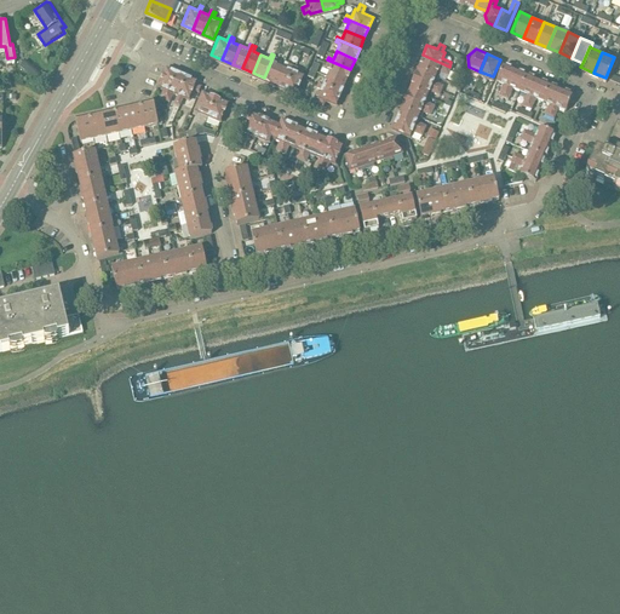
[(264,78),(274,81),(282,63),(274,59),(276,56),(274,55),(264,78)]
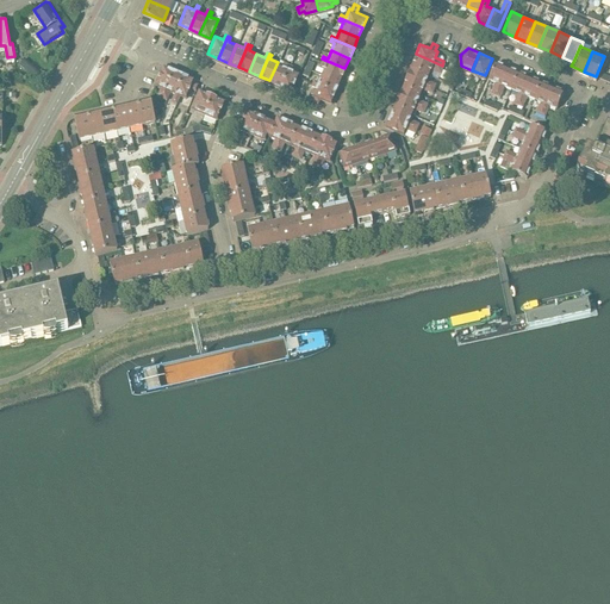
[(416,54),(411,64),(429,72),(431,66),(440,69),(442,66),(416,54)]
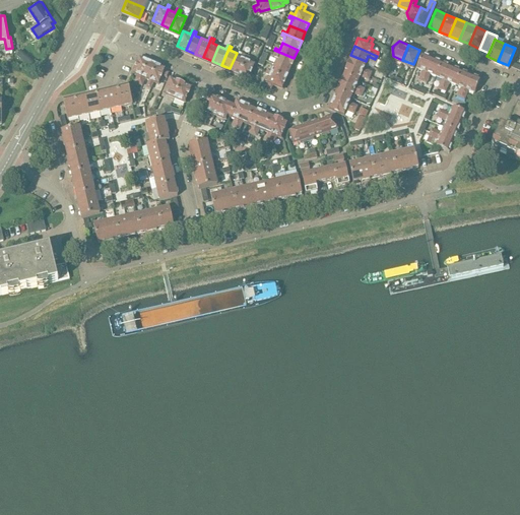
[(28,61),(33,56),(21,47),(17,52),(28,61)]
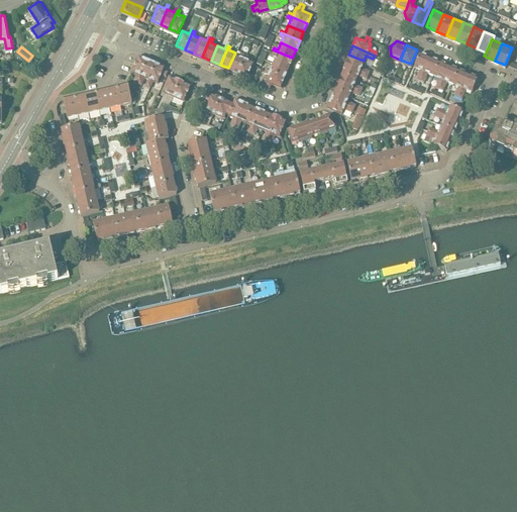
[(273,61),(288,67),(292,58),(273,49),(272,53),(276,54),(273,61)]
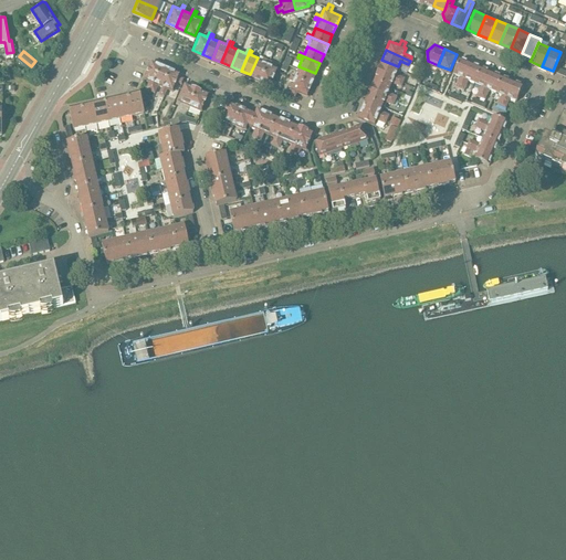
[(460,85),(471,60),(460,55),(453,70),(460,73),(456,83),(460,85)]
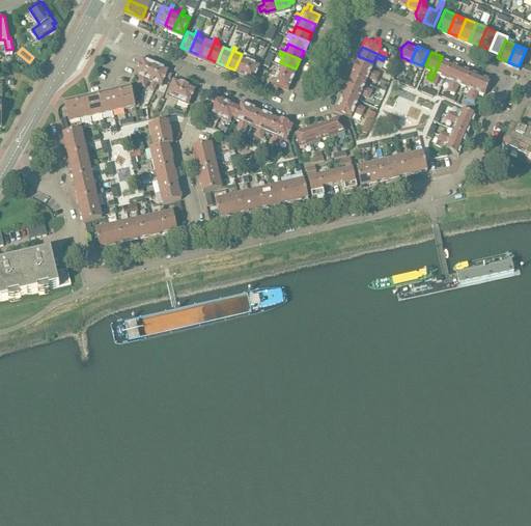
[(234,70),(244,74),(252,54),(250,53),(248,57),(242,54),(234,70)]
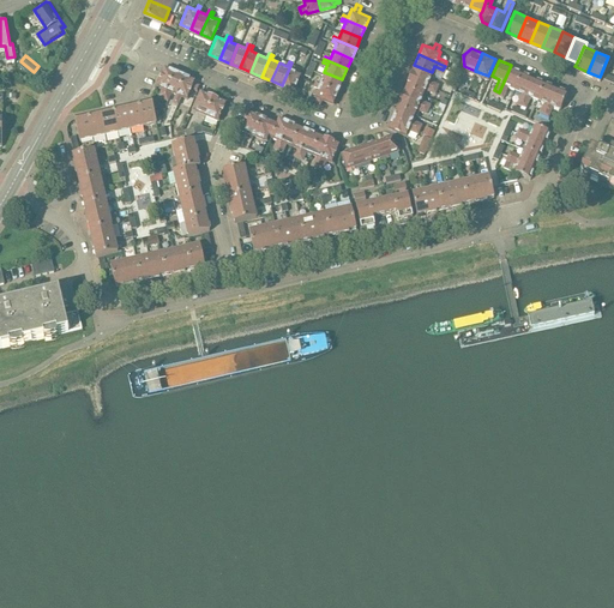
[(282,85),(293,90),(301,72),(293,68),(294,64),(292,62),(282,85)]
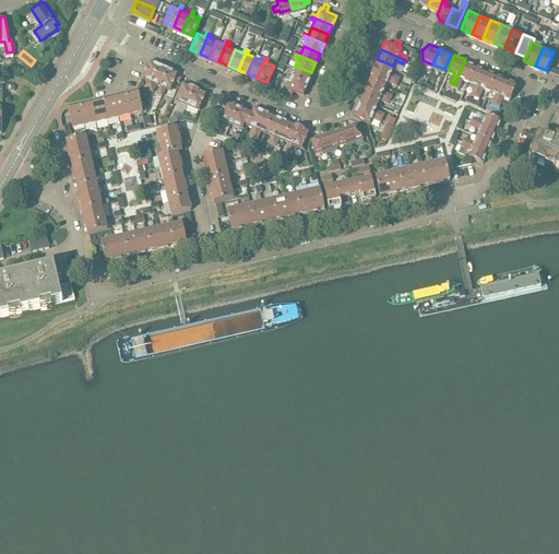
[(144,84),(149,86),(158,62),(150,58),(142,74),(147,77),(144,84)]
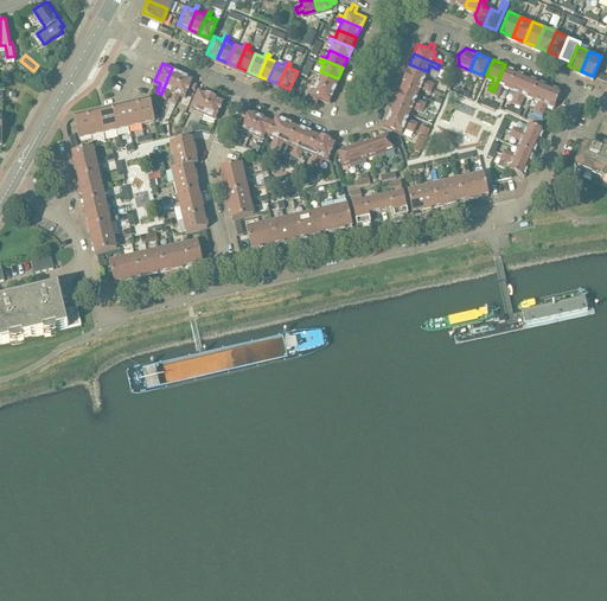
[(409,64),(406,74),(432,84),(433,81),(425,76),(427,71),(409,64)]
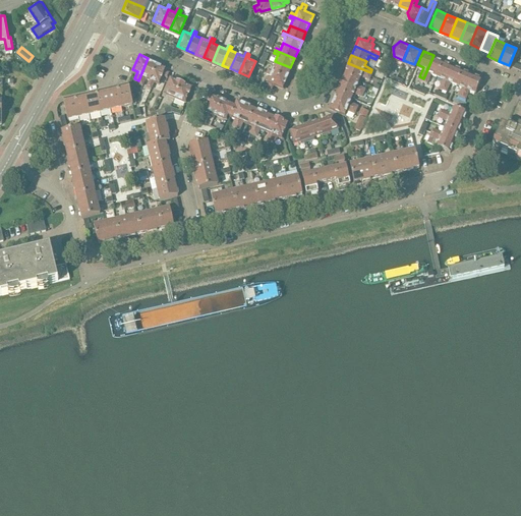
[(437,73),(443,59),(433,55),(423,78),(426,79),(430,70),(437,73)]
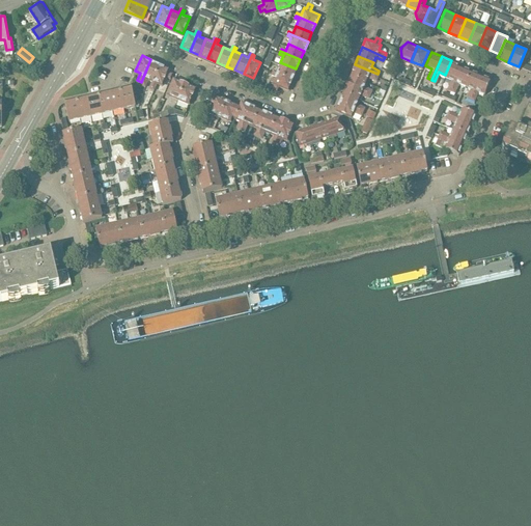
[(31,67),(36,71),(42,61),(36,58),(31,67)]
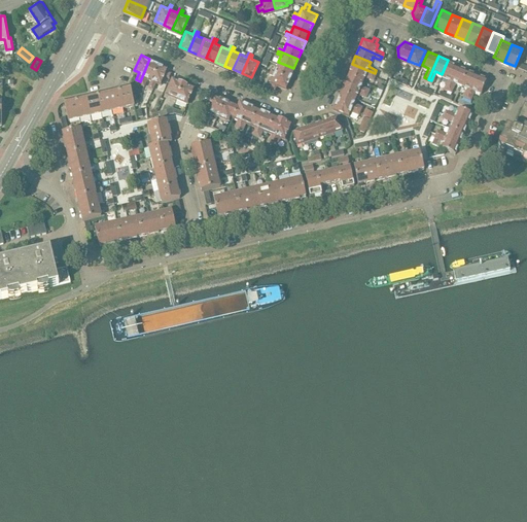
[(147,75),(151,77),(159,62),(149,59),(140,81),(143,83),(147,75)]
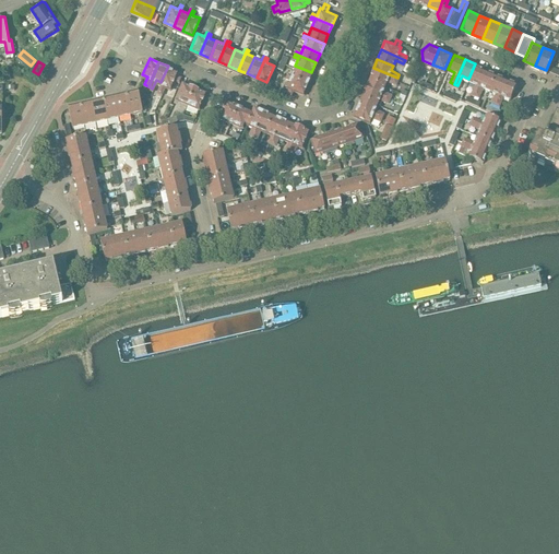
[(475,93),(485,68),(475,63),(468,79),(475,81),(471,91),(475,93)]
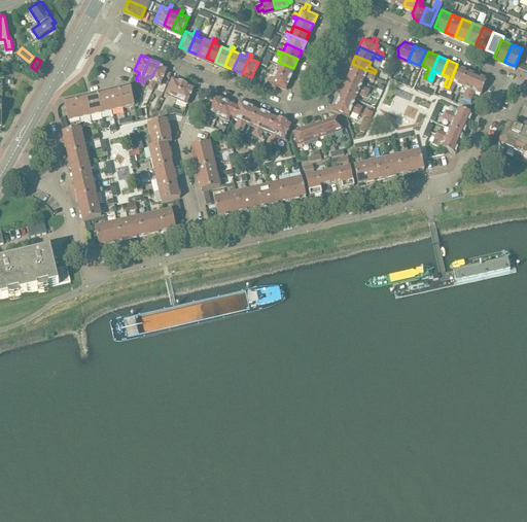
[(148,84),(152,87),(155,79),(161,81),(164,72),(169,74),(171,70),(166,68),(167,66),(159,62),(151,77),(148,84)]
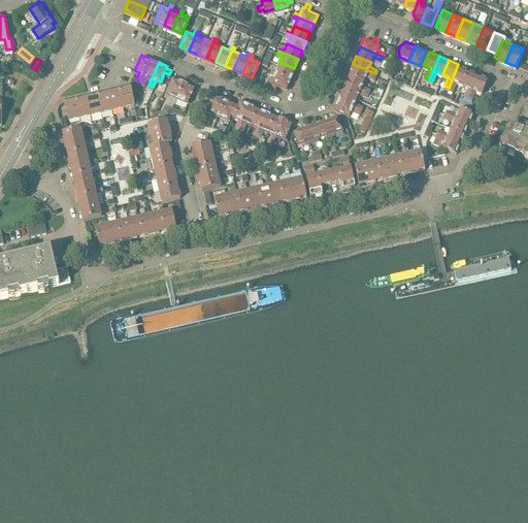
[(271,69),(291,77),(294,68),(278,62),(275,68),(272,67),(271,69)]
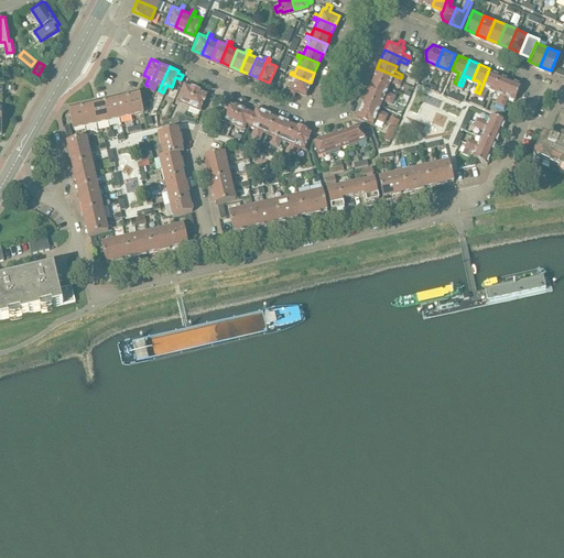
[(377,68),(372,77),(389,84),(391,79),(399,83),(401,78),(377,68)]
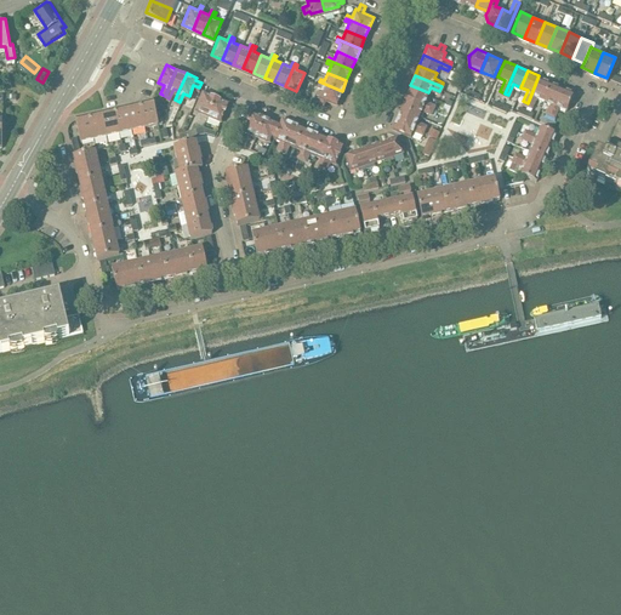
[(543,97),(551,80),(539,75),(528,103),(531,104),(536,94),(543,97)]
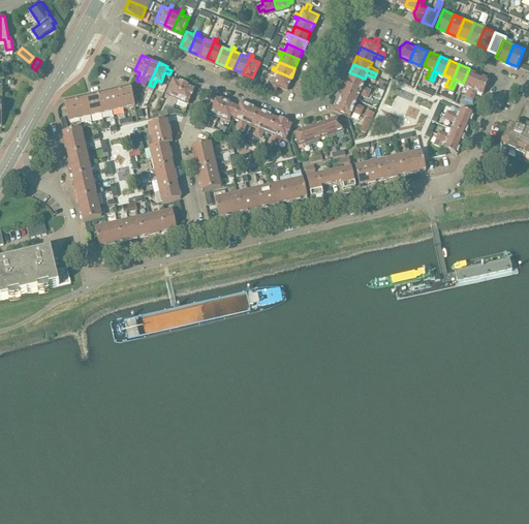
[(465,94),(469,96),(478,72),(469,68),(463,83),(469,85),(465,94)]
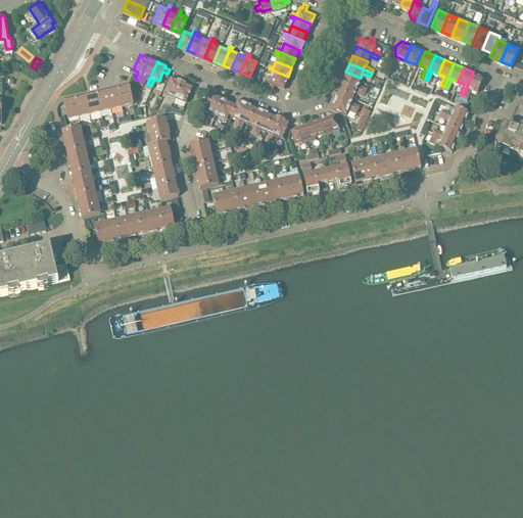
[(268,85),(273,87),(275,82),(284,86),(288,77),(269,68),(268,71),(272,73),(269,79),(270,80),(268,85)]
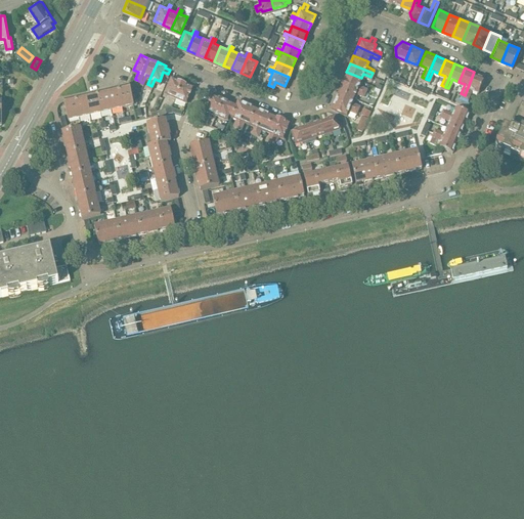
[(346,72),(343,80),(365,90),(366,86),(359,83),(361,78),(346,72)]
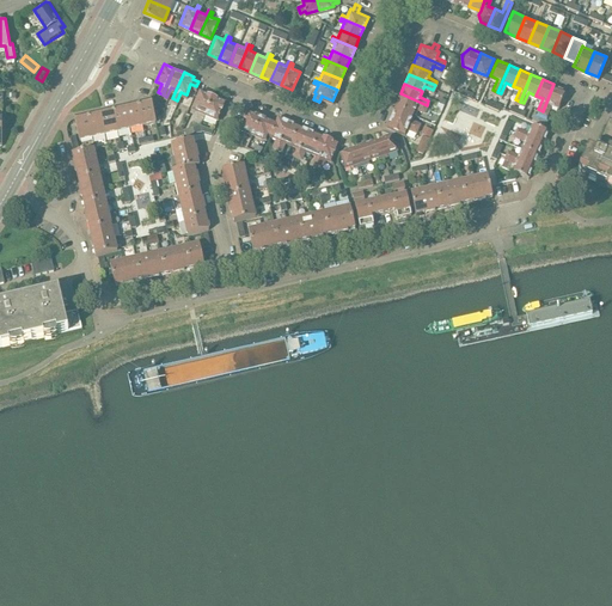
[(543,111),(546,112),(551,102),(558,105),(565,89),(554,84),(543,111)]
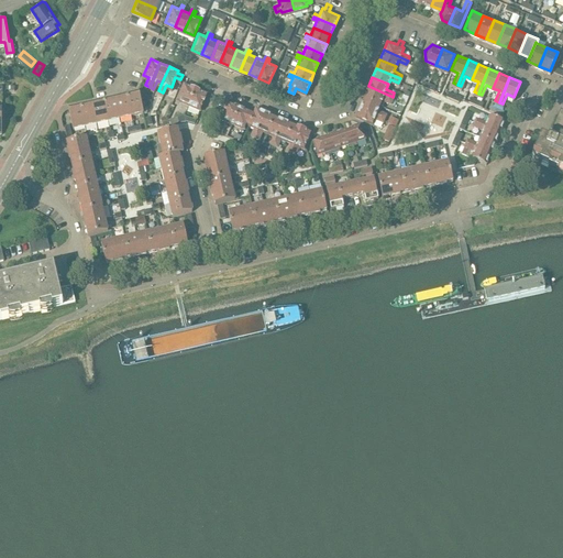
[(177,97),(189,101),(196,86),(184,80),(177,97)]
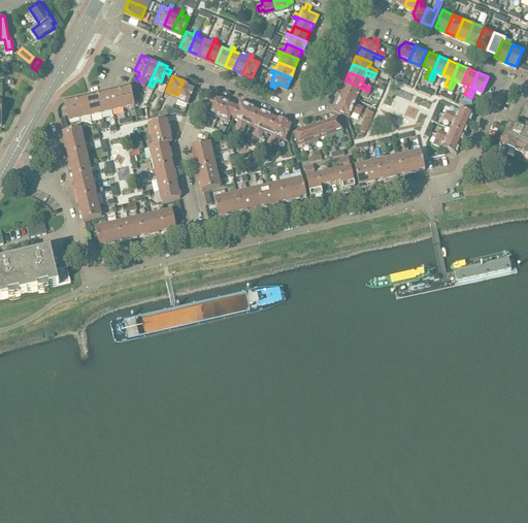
[(177,95),(188,100),(194,85),(184,80),(177,95)]
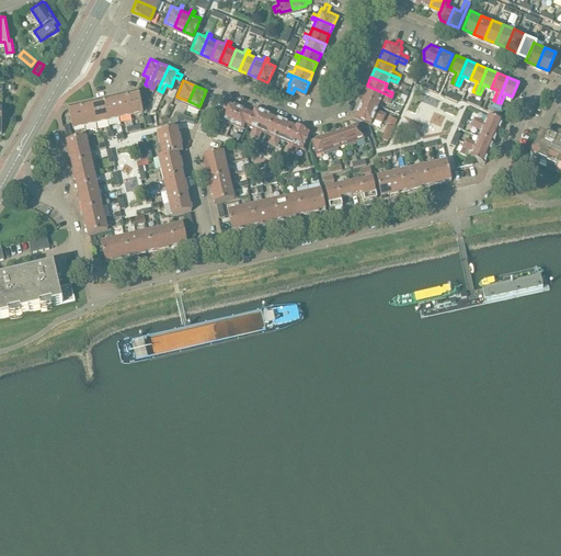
[(367,86),(363,95),(379,102),(381,97),(389,101),(391,97),(367,86)]
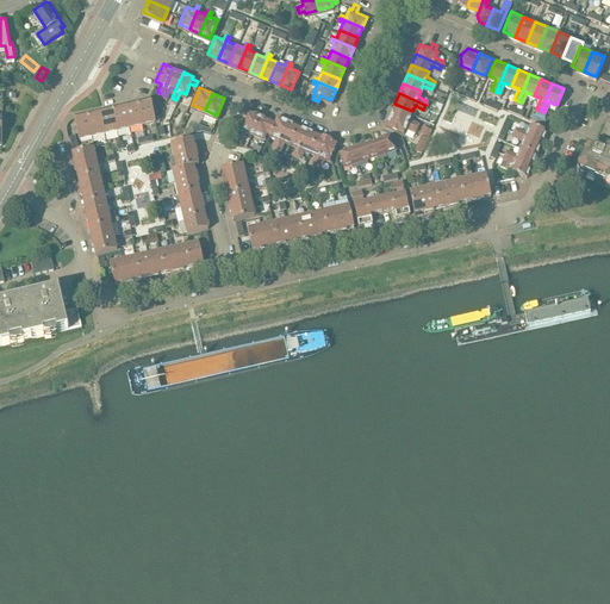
[(137,100),(142,122),(143,125),(148,124),(147,120),(155,118),(150,97),(137,100)]
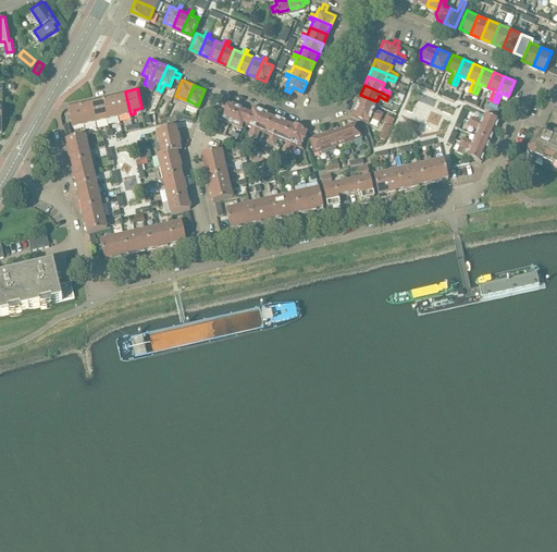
[(125,92),(114,94),(119,113),(130,111),(125,92)]
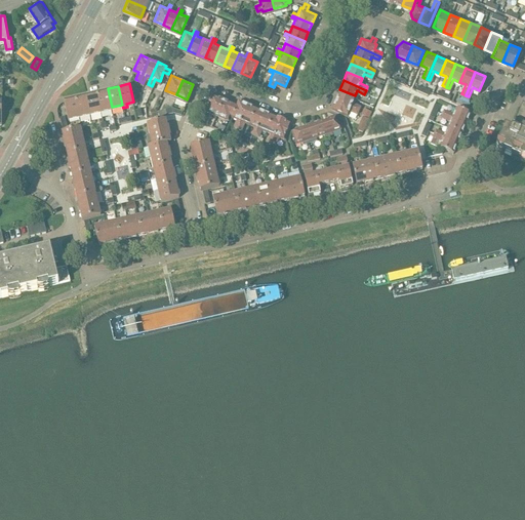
[(96,90),(101,109),(102,112),(106,111),(105,109),(112,107),(108,88),(96,90)]
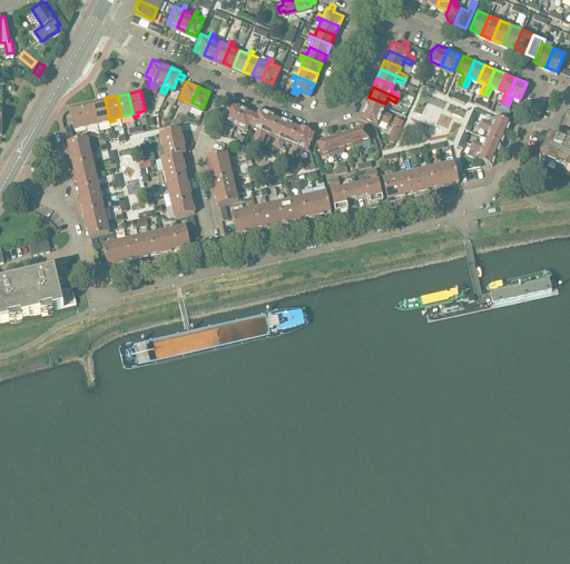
[(369,97),(364,106),(390,117),(391,112),(383,109),(385,104),(369,97)]
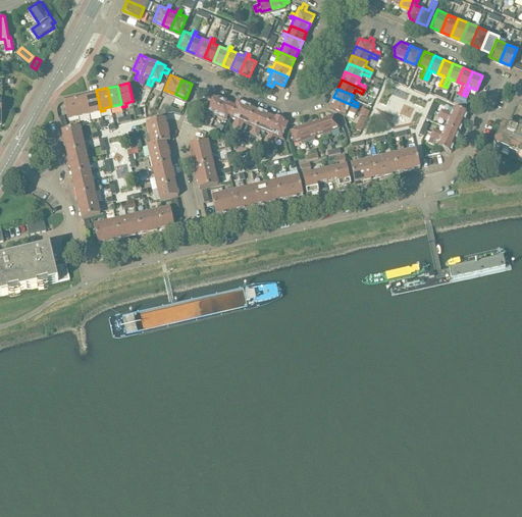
[(86,93),(90,111),(100,108),(96,90),(86,93)]
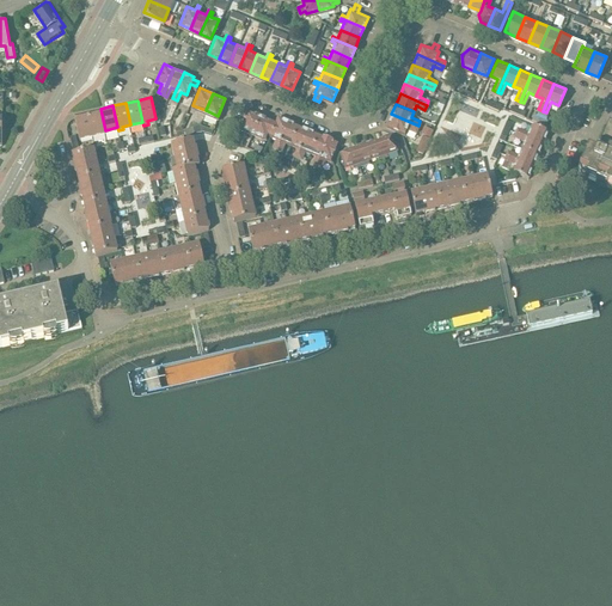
[(240,126),(252,130),(261,114),(248,108),(240,126)]
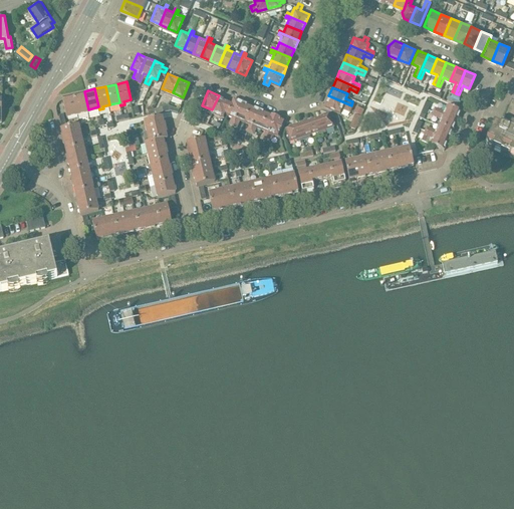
[(73,93),(77,111),(88,109),(84,91),(73,93)]
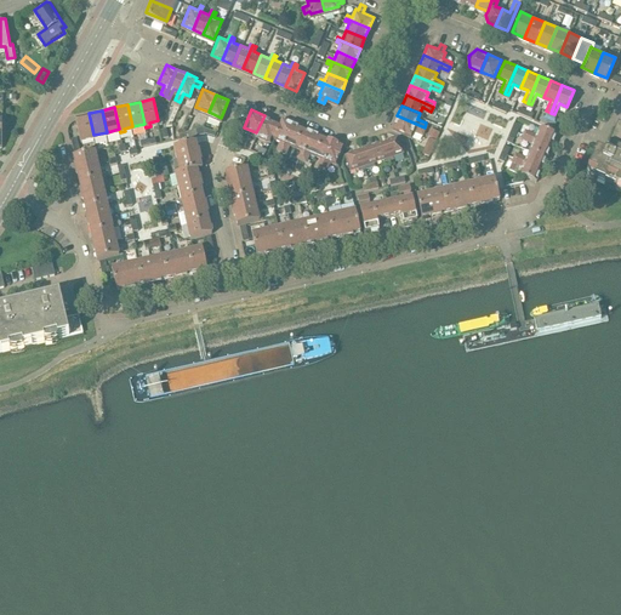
[(75,117),(80,138),(93,135),(89,113),(75,117)]
